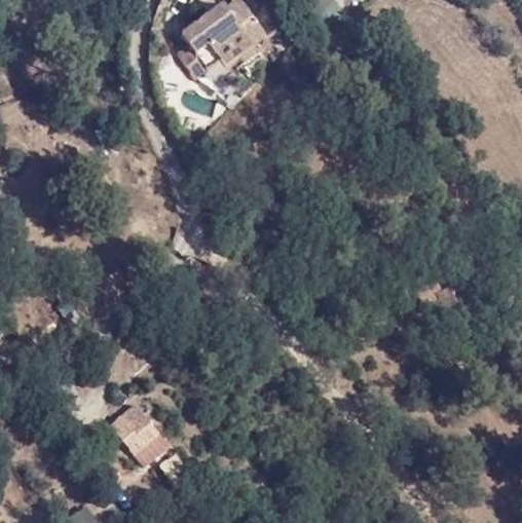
[(248,36),(262,26),(244,0),(233,0),(228,4),(225,0),(181,30),(190,42),(179,49),(196,74),(222,58),(225,62),(252,42),(248,36)]
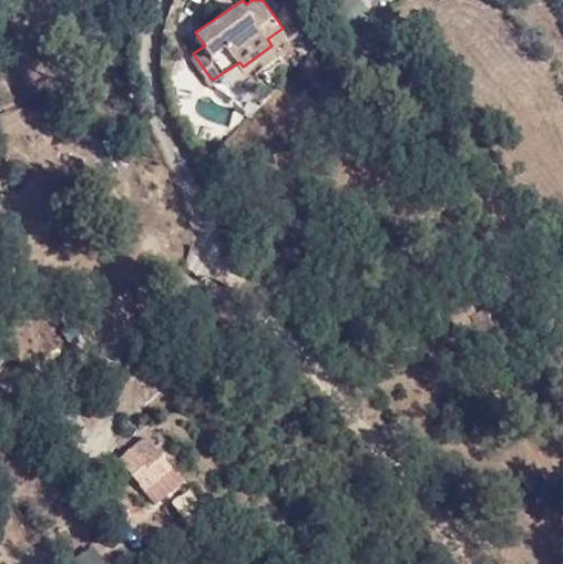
[(287,34),(283,28),(267,39),(272,45),(287,34)]
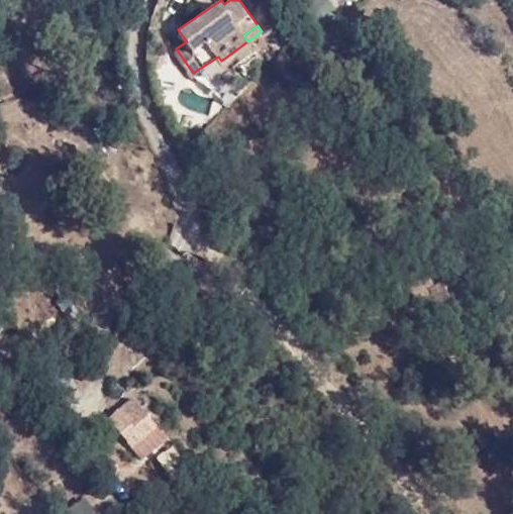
[(252,48),(247,41),(221,61),(226,67),(252,48)]
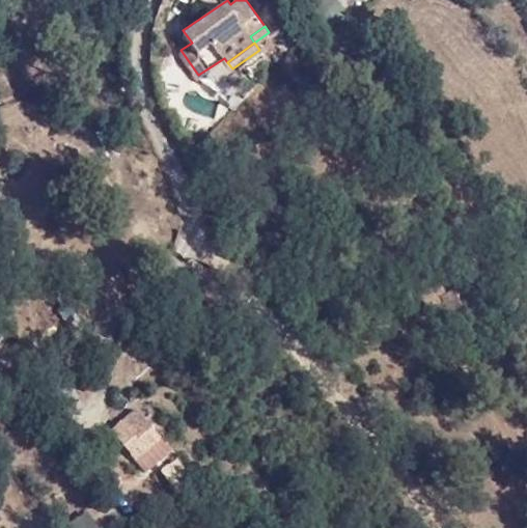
[(141,427),(135,421),(115,438),(139,467),(164,446),(145,423),(141,427)]
